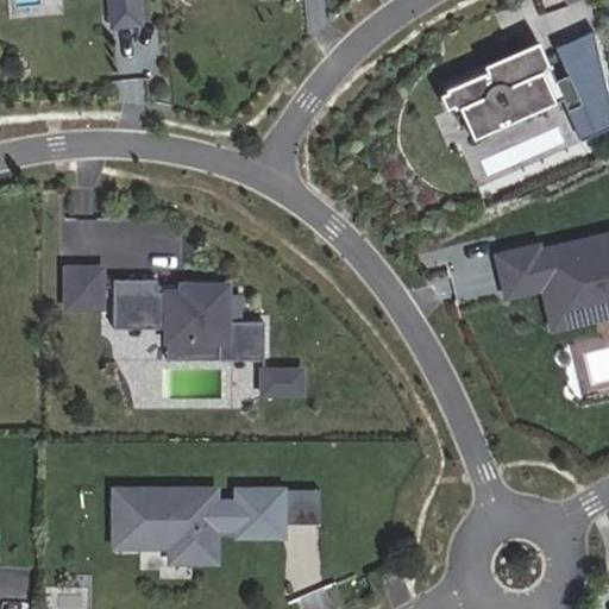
[(108,0),(112,26),(138,24),(135,0),(108,0)]
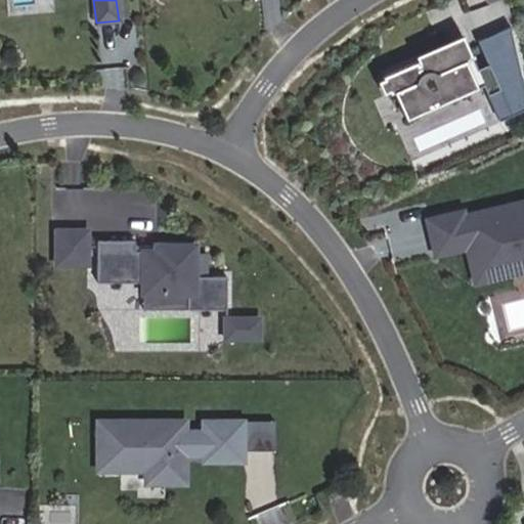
[(523,80),(511,27),(478,42),(489,66),(479,71),(468,46),(444,57),(442,51),(384,78),(391,95),(395,93),(408,121),(485,86),(489,95),(523,80)]
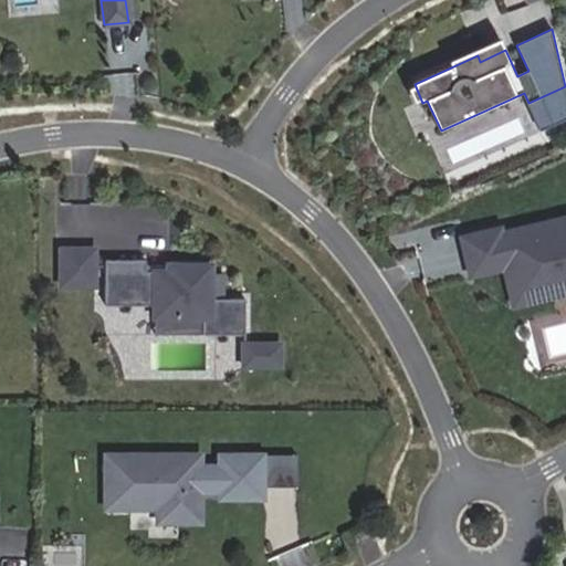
[(565,232),(552,237),(549,226),(502,238),(500,230),(464,239),(473,274),(506,266),(516,304),(543,297),(538,280),(565,272),(565,232)]
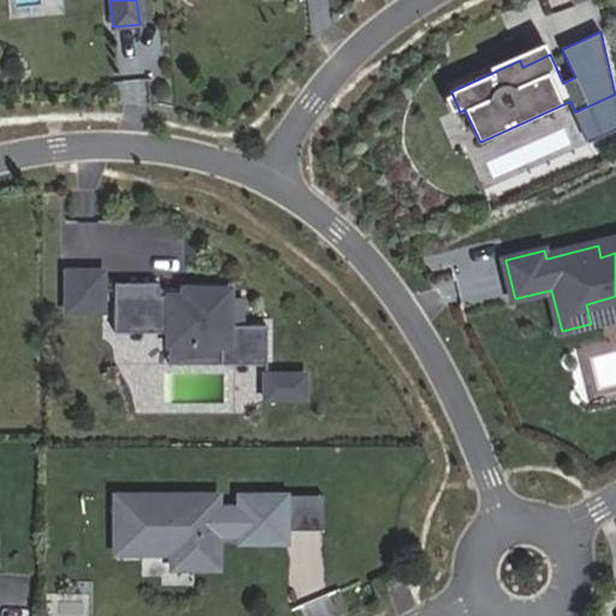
[(102,272),(66,273),(67,312),(102,312),(102,272)]
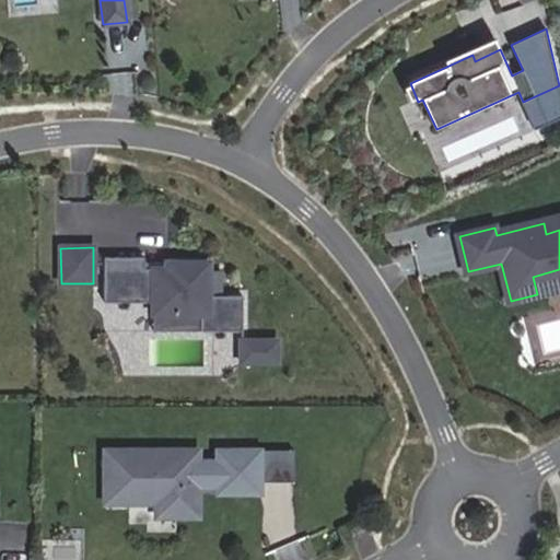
[(143,257),(104,257),(104,302),(144,302),(144,314),(200,313),(200,330),(242,329),(242,294),(209,295),(208,261),(166,261),(166,268),(144,268),(143,257)]
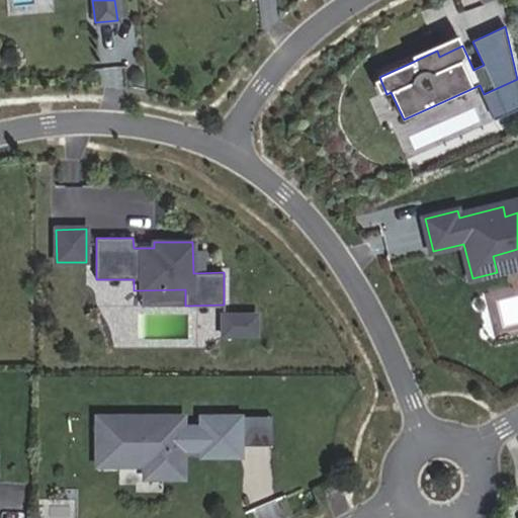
[(517,266),(517,249),(493,256),(497,272),(517,266)]
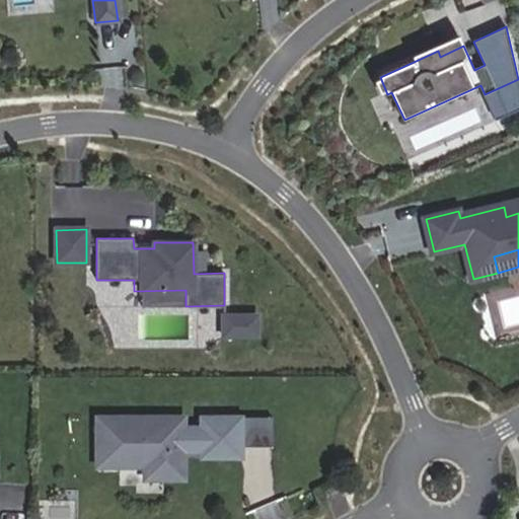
[(186,306),(186,290),(134,291),(134,306),(186,306)]
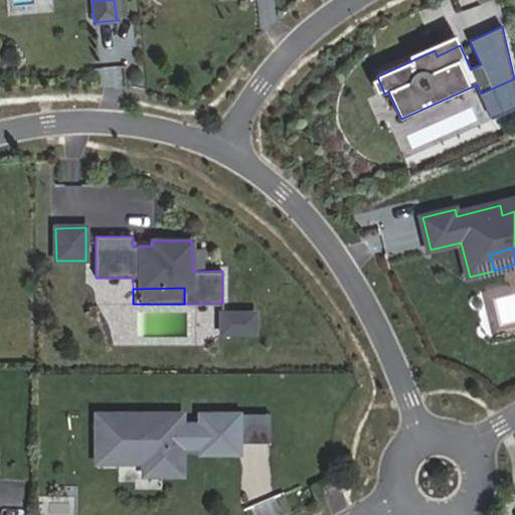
[(252,331),(252,312),(221,313),(221,332),(252,331)]
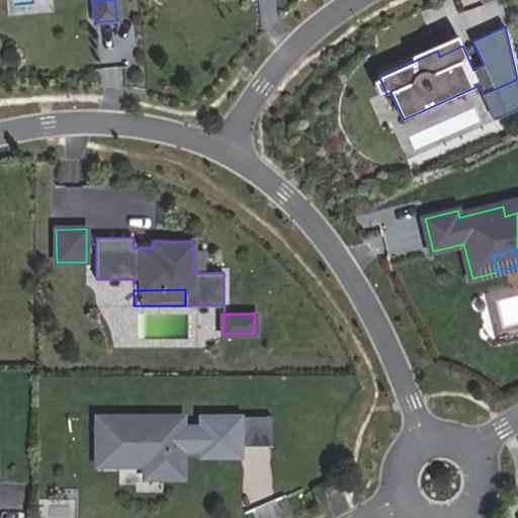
[(184,416),(98,415),(98,456),(127,456),(127,465),(145,465),(145,479),(184,478),(184,416)]
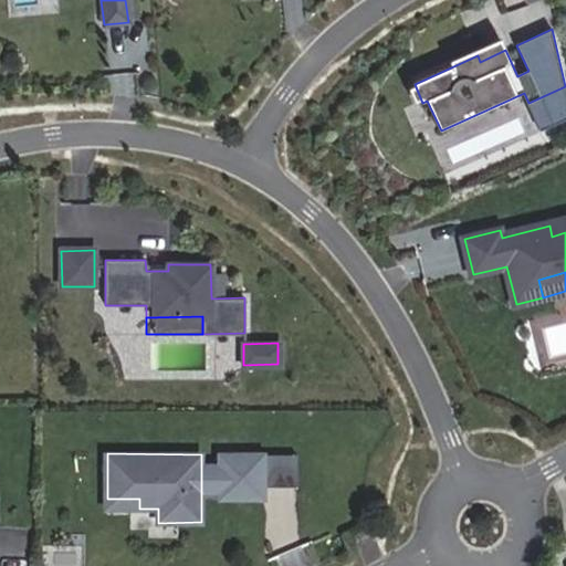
[(139,499),(107,499),(107,509),(139,509),(139,499)]
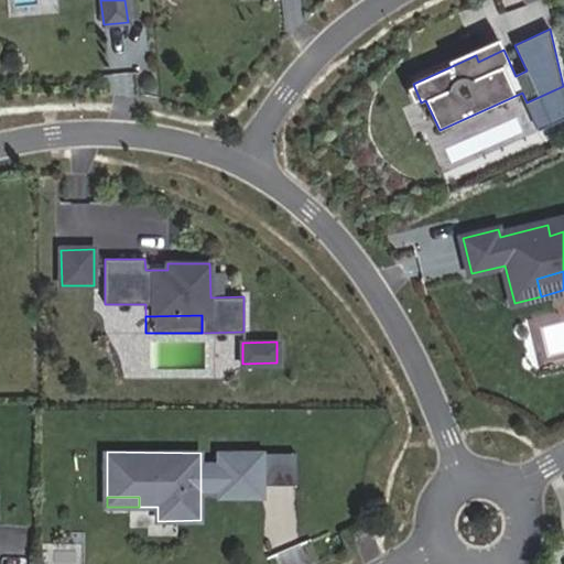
[(351,532),(356,543),(375,537),(370,525),(351,532)]
